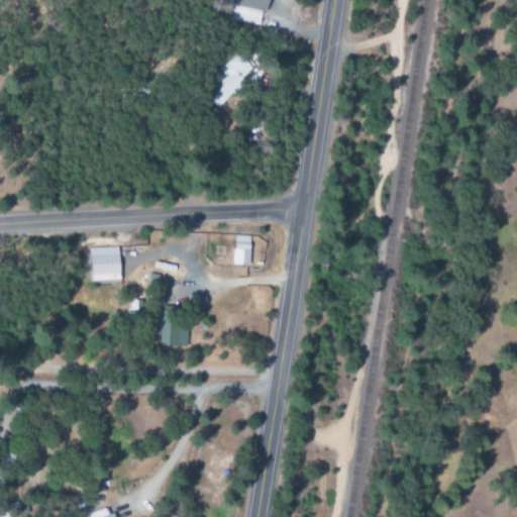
[(266,0),(235,0),(231,19),(261,26),(266,0)]
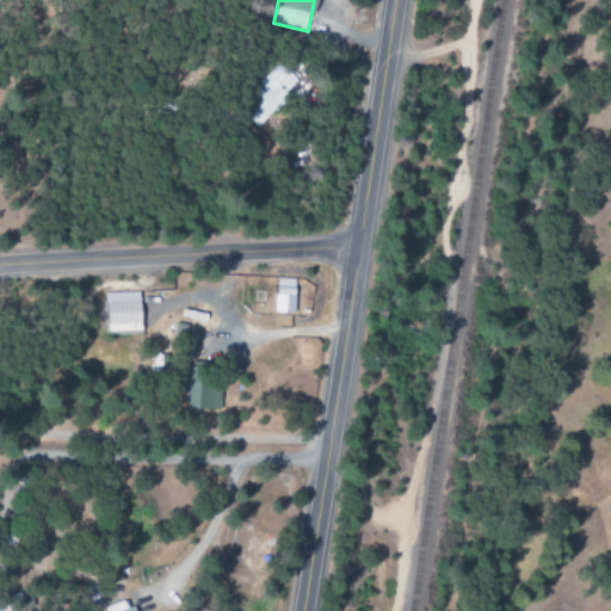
[(257,128),(300,80),(279,62),(250,96),(253,99),(241,113),(257,128)]
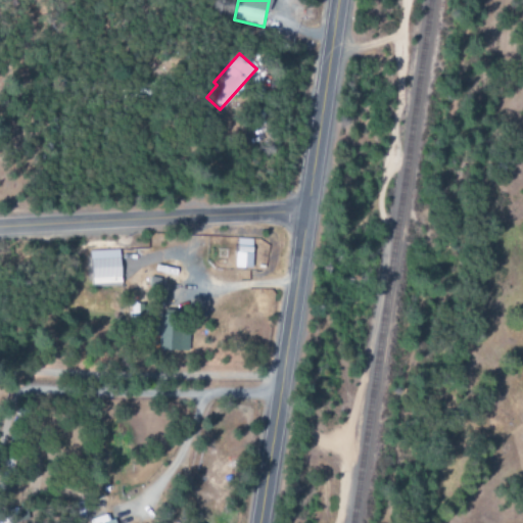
[(251,269),(252,239),(236,239),(235,268),(251,269)]
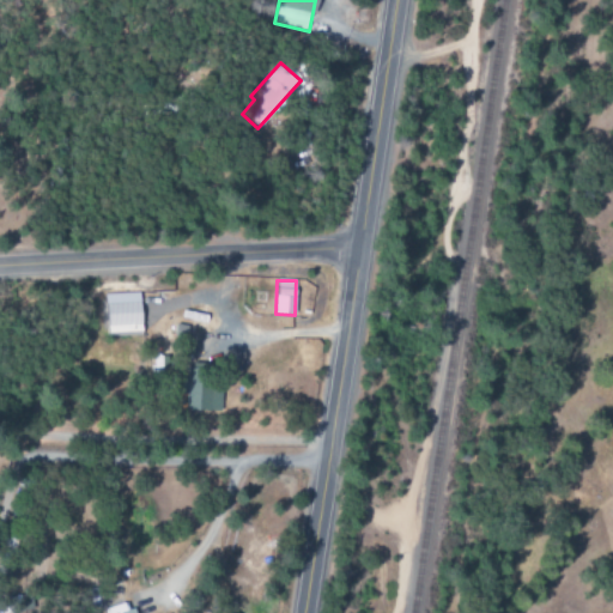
[(141,335),(140,293),(105,295),(107,337),(141,335)]
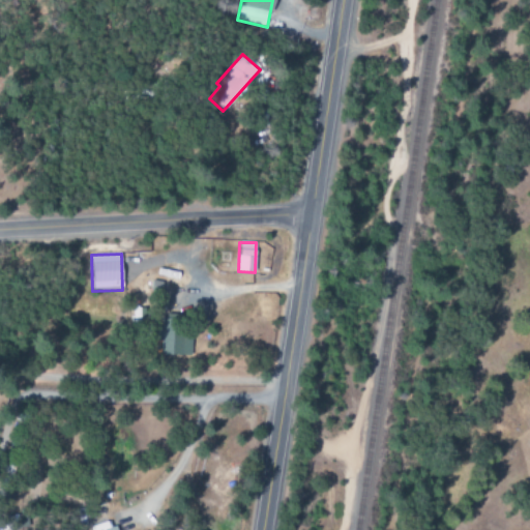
[(160,355),(190,355),(190,337),(182,337),(182,319),(162,319),(160,355)]
